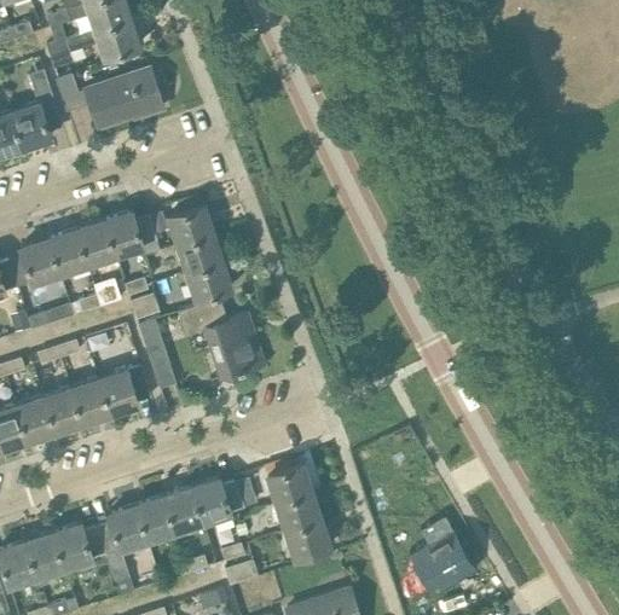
[(96,30),(131,18),(125,0),(93,0),(67,9),(70,21),(91,13),(96,30)]
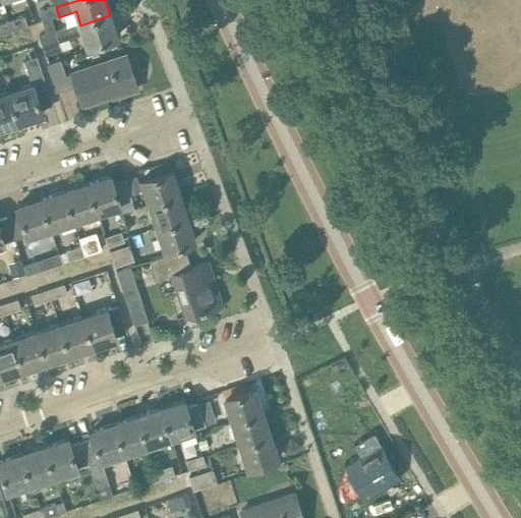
[(59,17),(56,7),(39,13),(43,23),(51,20),(51,19),(59,17)]
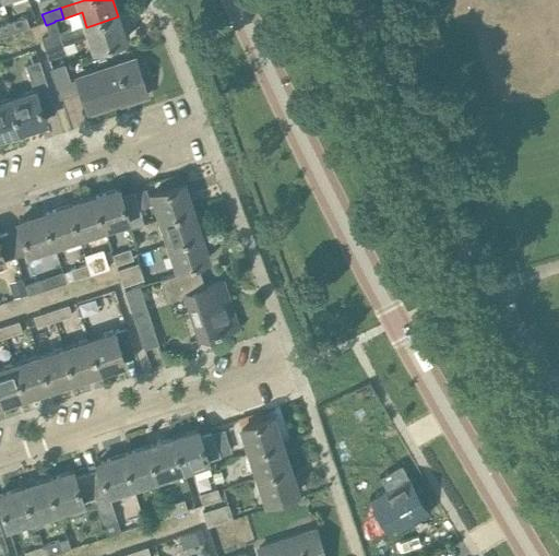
[(95,52),(106,48),(127,42),(118,16),(86,27),(59,36),(62,46),(63,46),(90,37),(95,52)]
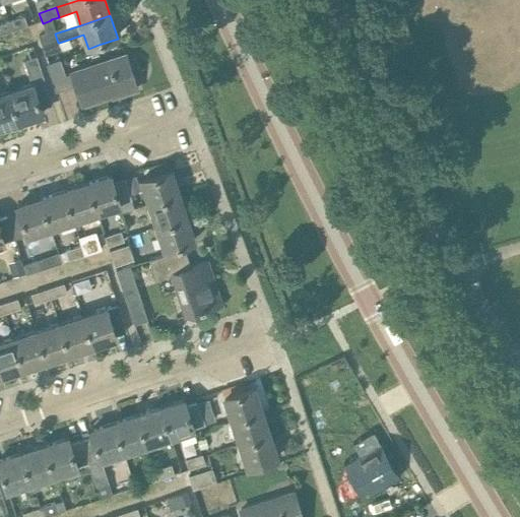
[(12,33),(27,27),(24,17),(9,23),(12,33)]
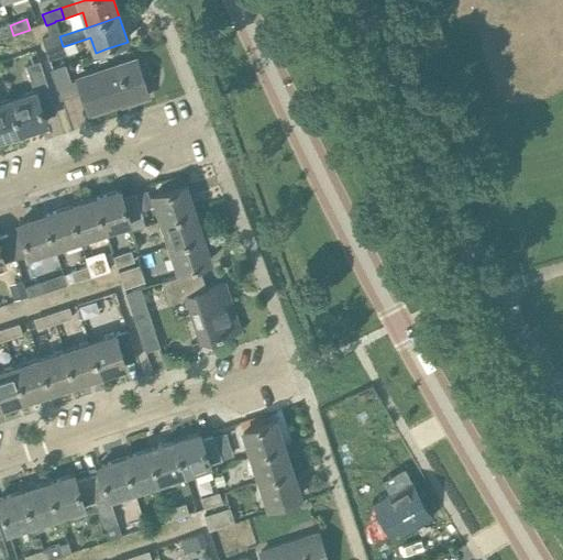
[(63,46),(59,36),(55,22),(46,25),(51,40),(44,42),(46,51),(63,46)]
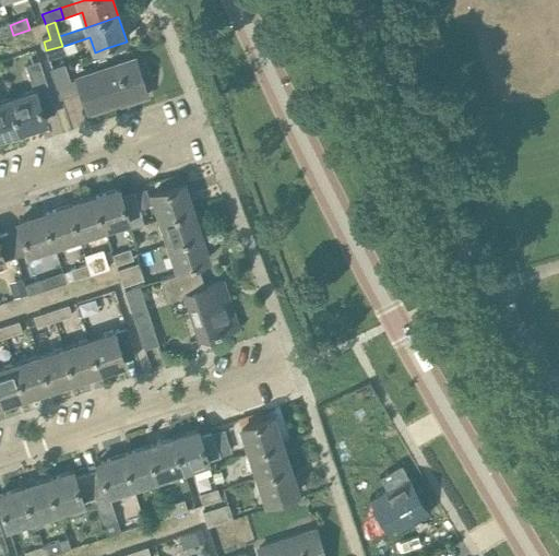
[(0,38),(13,35),(10,25),(0,27),(0,38)]
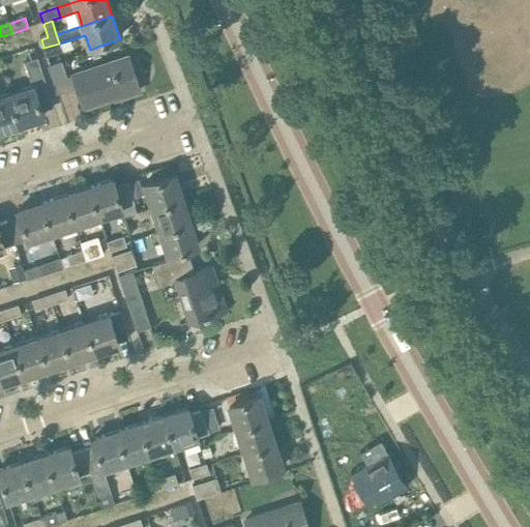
[(63,53),(60,44),(59,44),(43,48),(47,58),(63,53)]
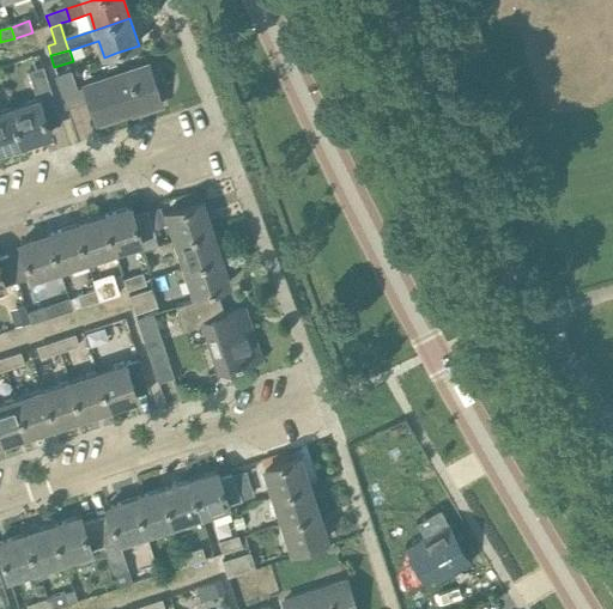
[(55,77),(66,110),(89,103),(97,126),(141,110),(143,113),(163,107),(150,67),(78,91),(71,72),(55,77)]
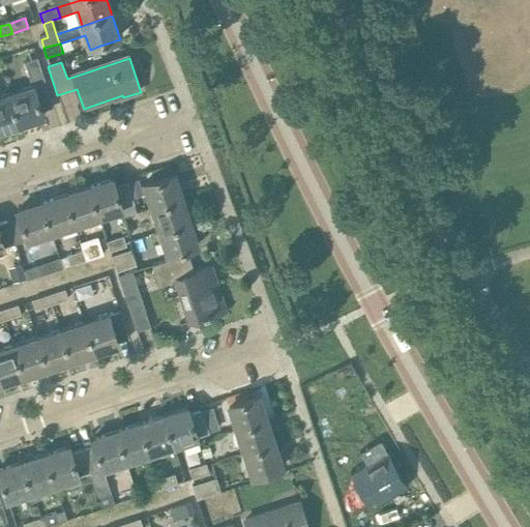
[(53,108),(47,88),(46,85),(34,88),(33,88),(9,95),(20,126),(43,118),(41,111),(53,108)]
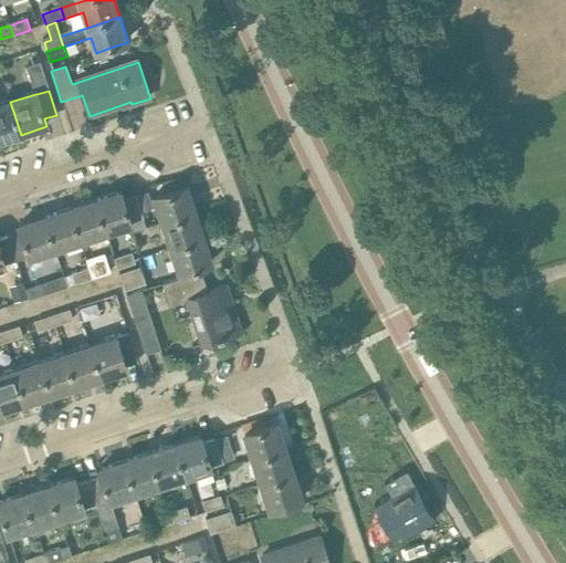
[(0,141),(21,135),(10,102),(0,105),(0,141)]
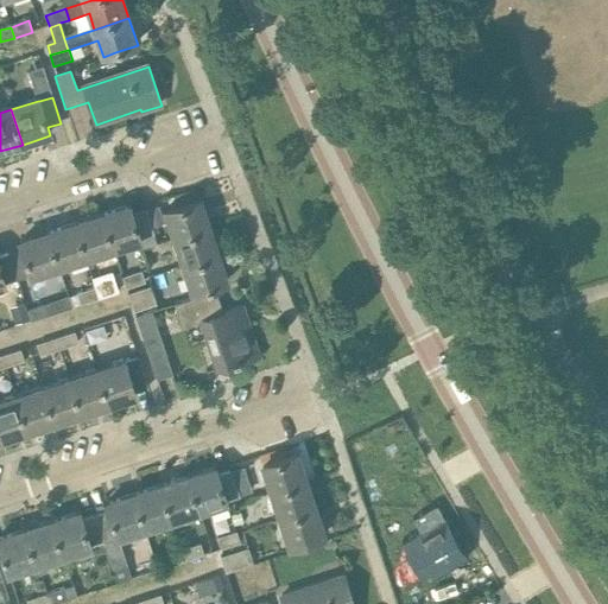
[(175,240),(210,228),(201,201),(166,211),(175,240)]
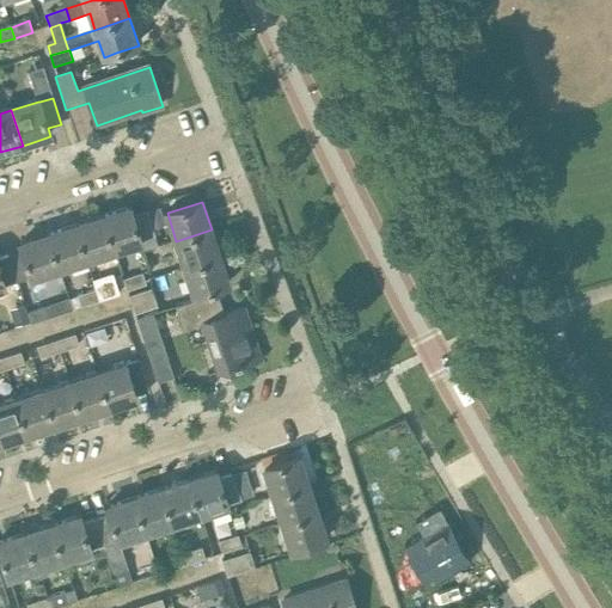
[(141,243),(133,216),(132,213),(130,208),(103,217),(114,252),(141,243)]
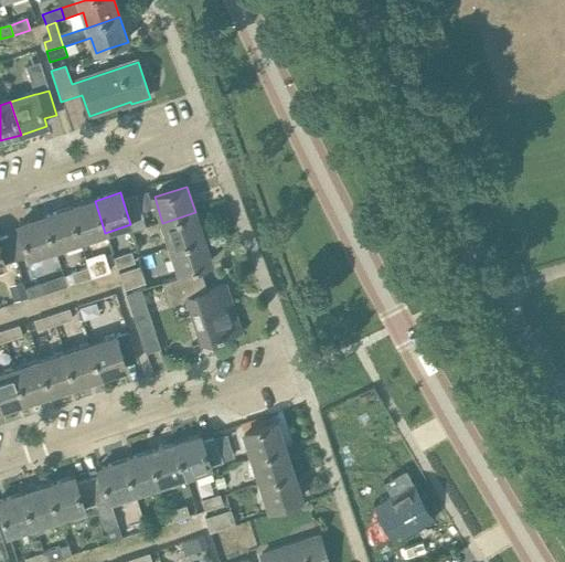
[(146,229),(142,216),(136,195),(123,200),(130,224),(134,232),(146,229)]
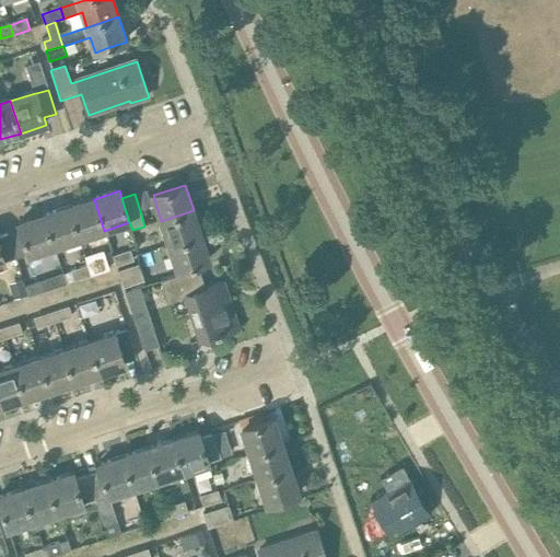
[(79,239),(104,231),(94,199),(69,207),(79,239)]
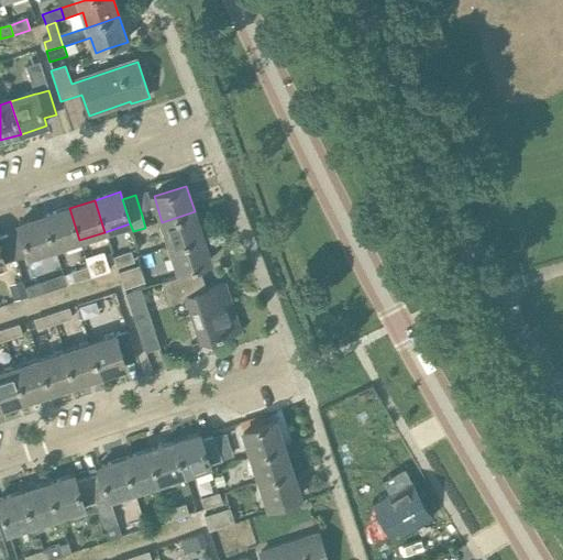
[(55,249),(79,240),(69,208),(44,217),(55,249)]
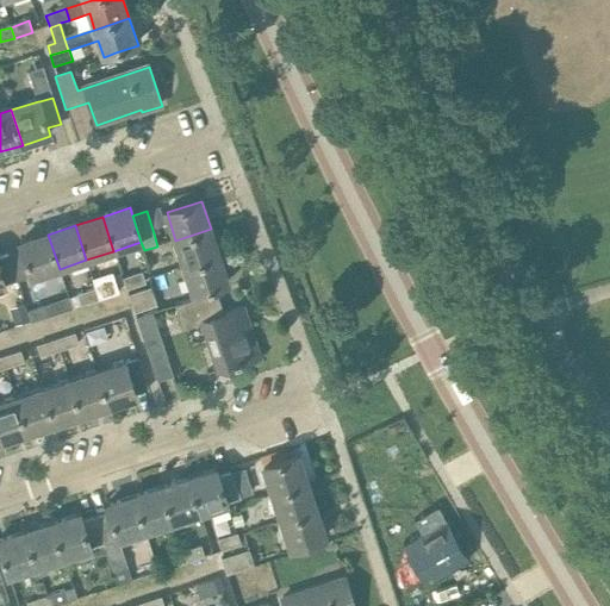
[(185,268),(219,256),(211,229),(175,241),(185,268)]
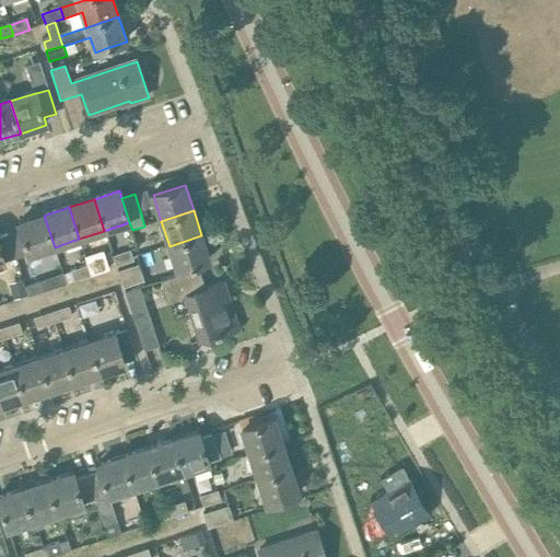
[(28,255),(55,247),(44,216),(19,223),(21,231),(9,235),(16,259),(20,273),(33,268),(28,255)]
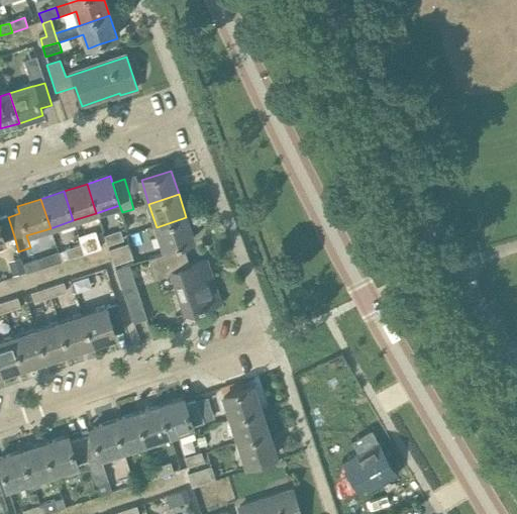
[(0,243),(4,243),(4,242),(15,239),(8,217),(0,219),(0,243)]
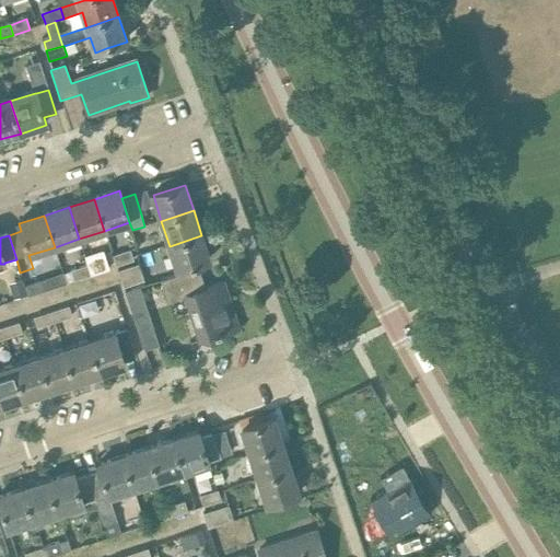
[(178,271),(210,260),(201,235),(170,246),(178,271)]
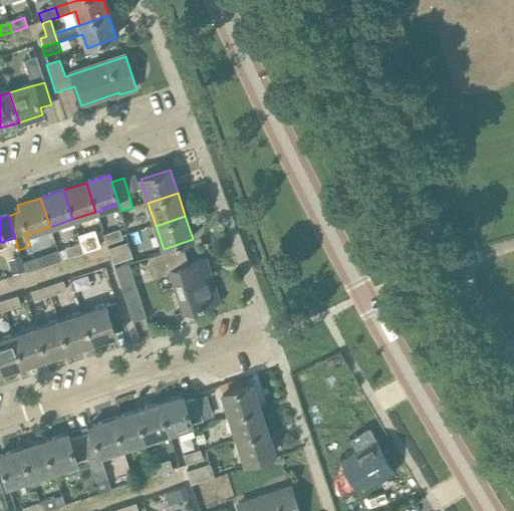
[(106,245),(107,245),(122,240),(119,230),(103,236),(106,245)]
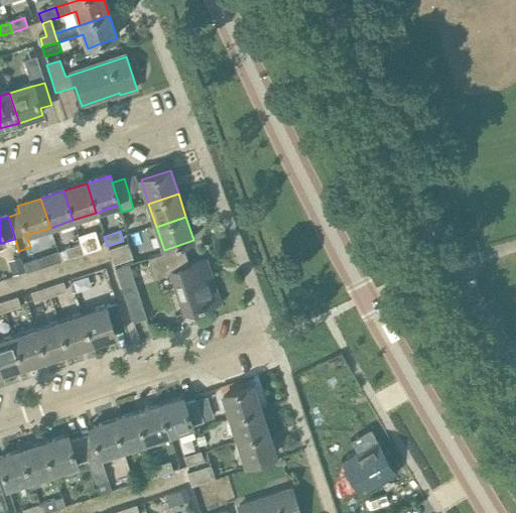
[(101,250),(101,248),(95,232),(79,238),(81,245),(85,255),(101,250)]
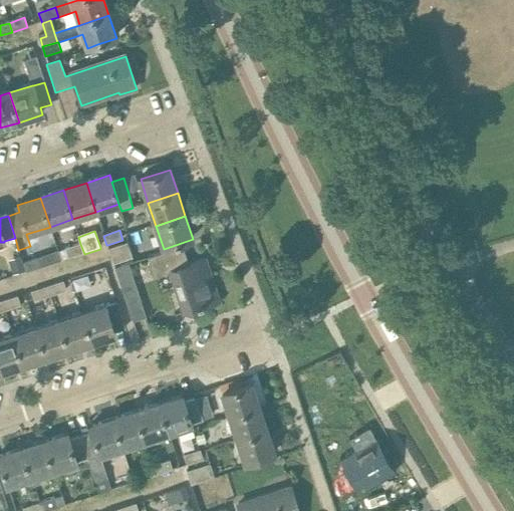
[(111,257),(130,251),(127,243),(108,250),(111,257)]
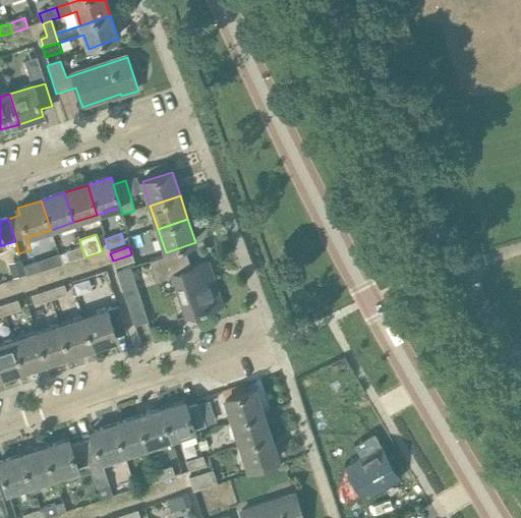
[(69,263),(85,257),(81,247),(66,252),(69,263)]
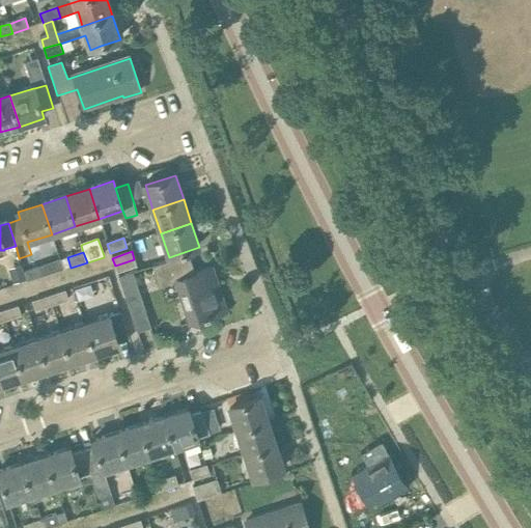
[(176,282),(184,304),(190,324),(225,312),(211,270),(195,275),(189,255),(155,267),(161,287),(176,282)]
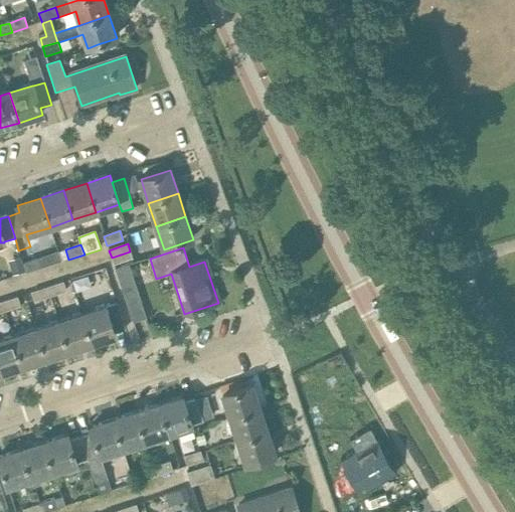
[(114,266),(133,260),(130,251),(112,258),(114,266)]
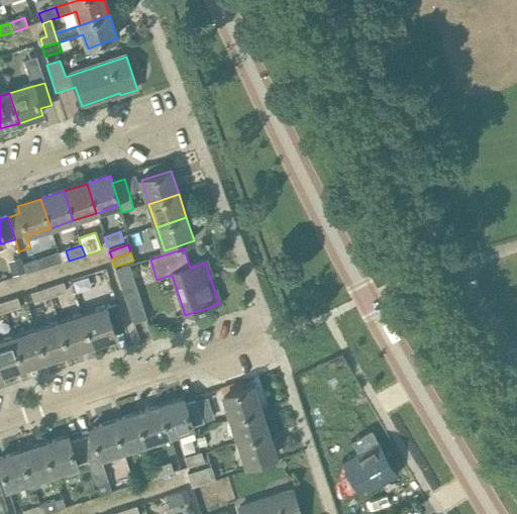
[(115,271),(133,324),(147,319),(129,266),(115,271)]
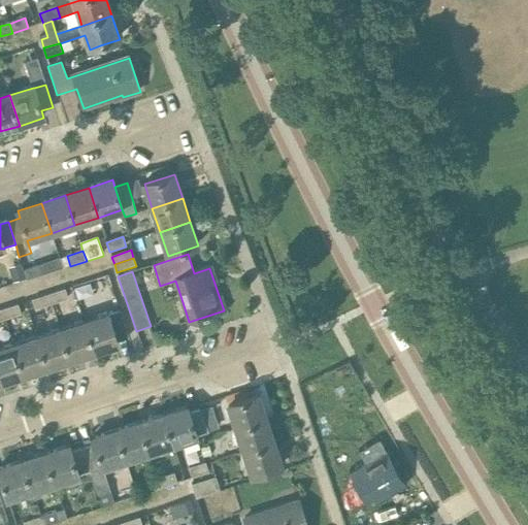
[(68,299),(65,290),(65,289),(48,295),(52,304),(68,299)]
